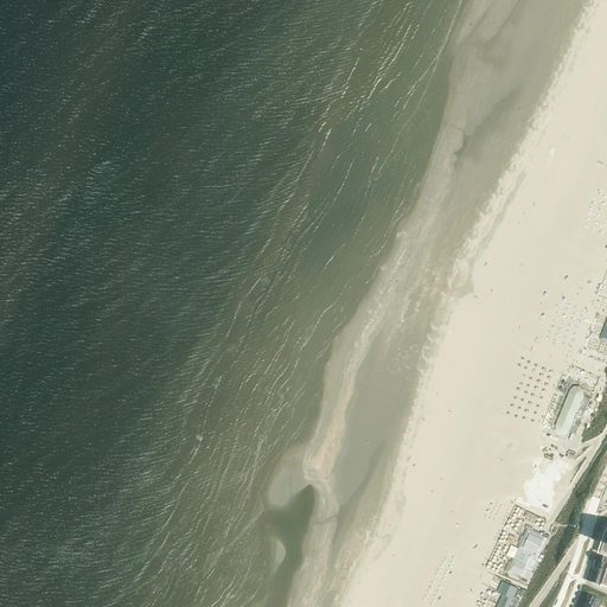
[(590,398),(583,396),(583,390),(580,387),(574,387),(570,390),(556,426),(556,432),(560,435),(566,435),(569,432),(576,434),(590,398)]
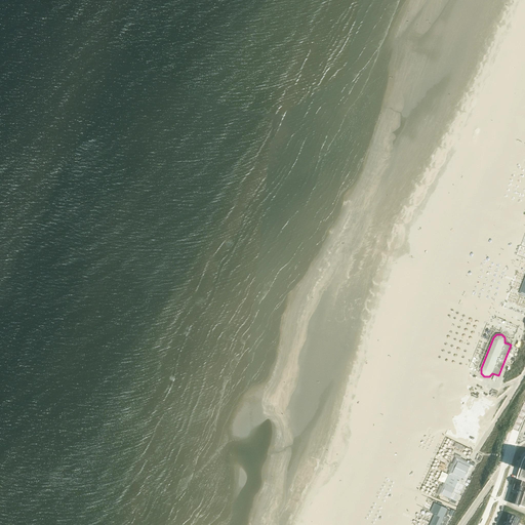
[(488,418),(476,412),(470,423),(482,431),(488,418)]
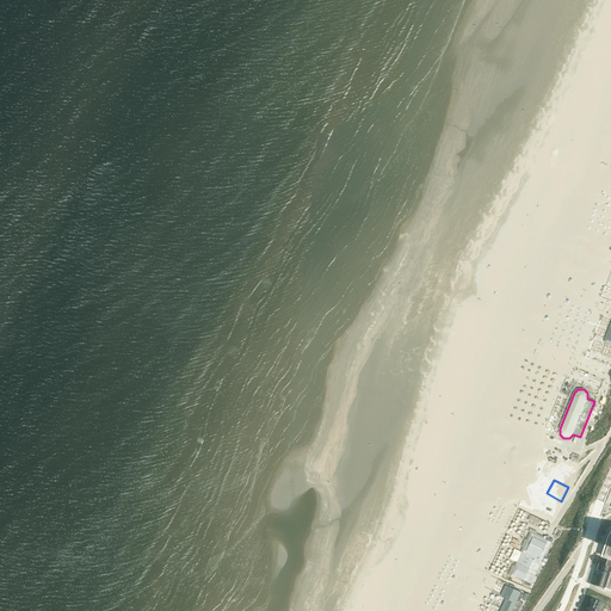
[(544,549),(531,544),(517,575),(525,579),(528,575),(536,579),(556,535),(551,532),(544,549)]
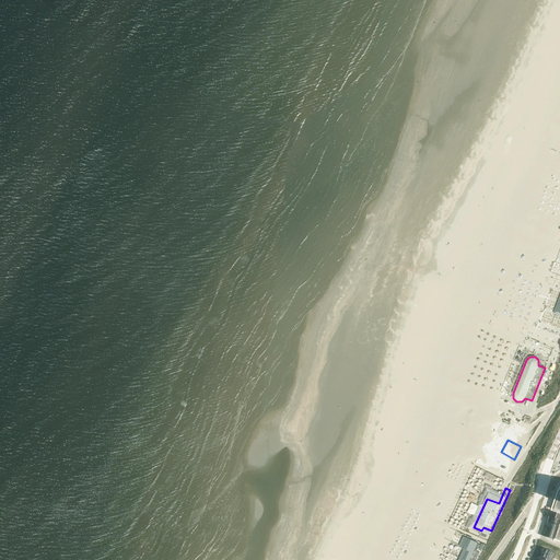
[(559,516),(553,515),(550,514),(548,522),(551,523),(553,524),(549,538),(559,541),(559,539),(559,516)]
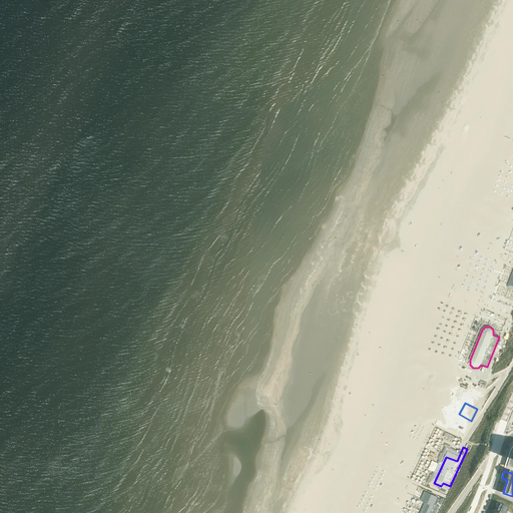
[(440,498),(429,492),(423,503),(428,505),(423,512),(437,512),(439,510),(435,508),(440,498)]
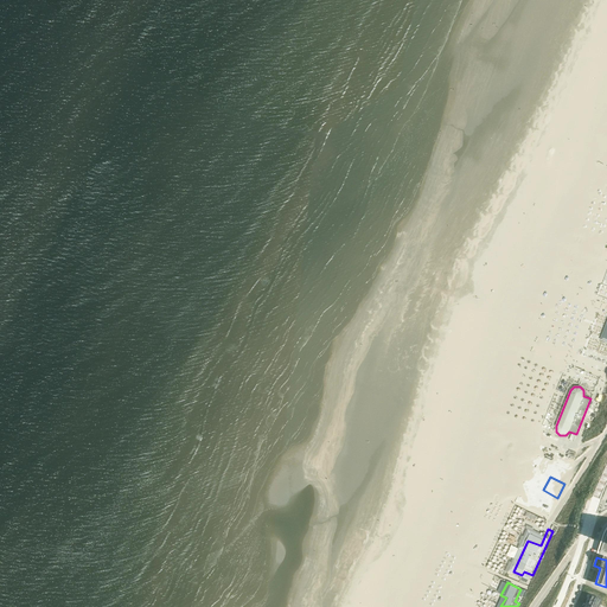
[(587,604),(593,606),(598,606),(599,606),(600,604),(602,599),(590,594),(587,604)]
